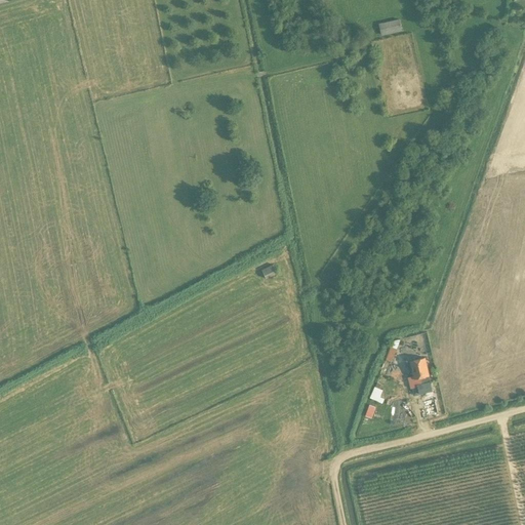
[(399,18),(378,24),(381,36),(402,31),(399,18)]
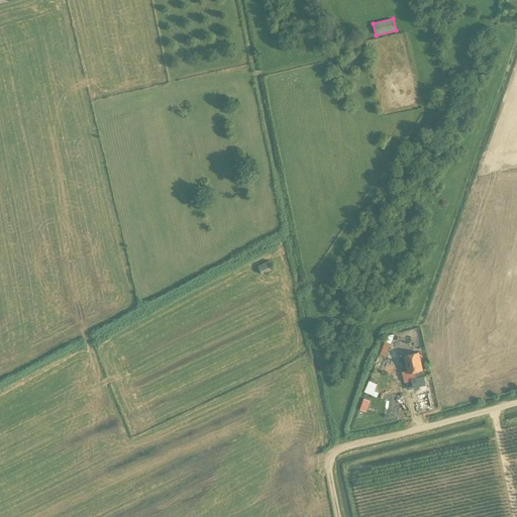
[(273,270),(269,261),(257,266),(262,275),(273,270)]
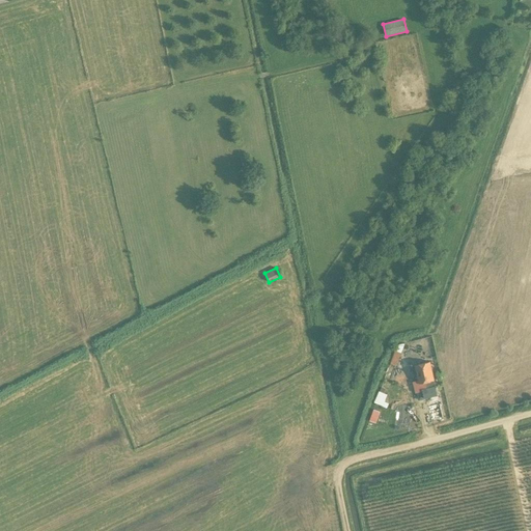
[(389,363),(395,365),(403,344),(397,342),(389,363)]
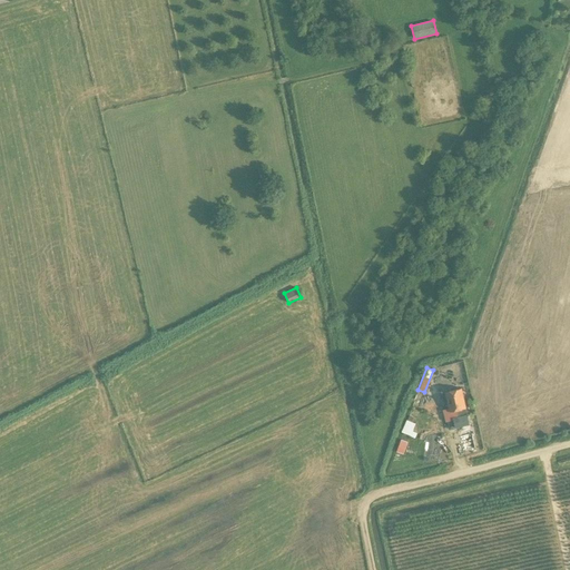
[(461,389),(445,392),(449,411),(455,410),(458,416),(452,418),(455,428),(458,426),(459,434),(471,431),(467,414),(461,389)]
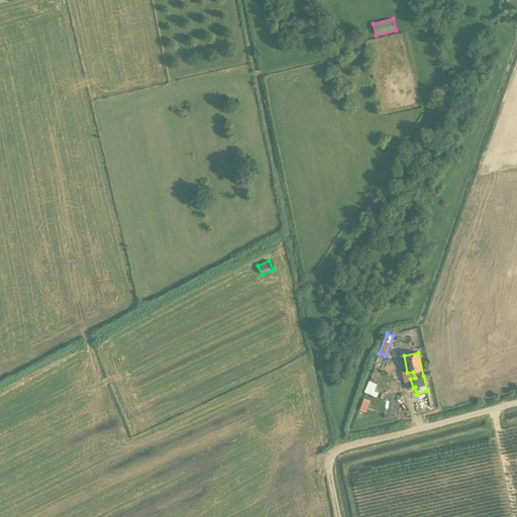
[(368,380),(364,391),(372,395),(376,384),(368,380)]
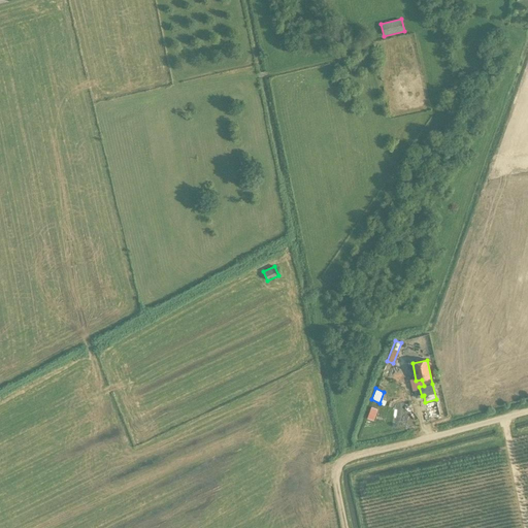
[(397,421),(410,418),(407,405),(394,407),(397,421)]
